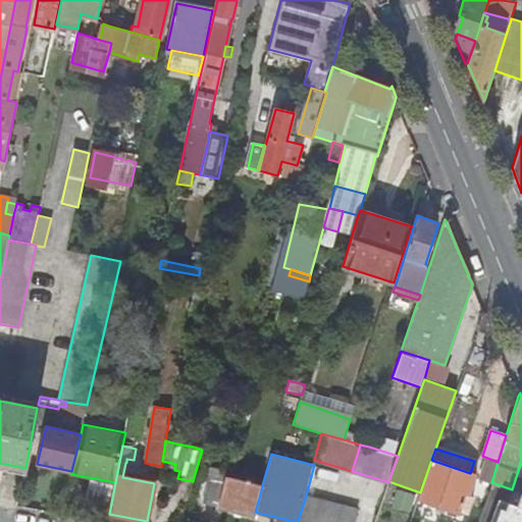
[(481,479),(491,482),(498,462),(487,458),(481,479)]
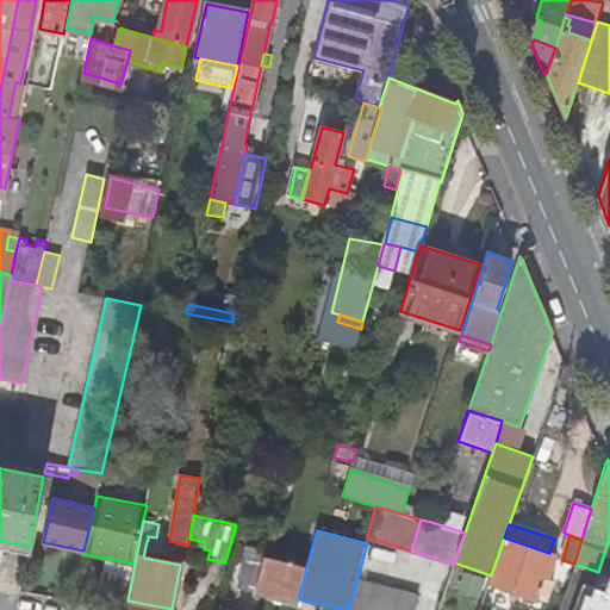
[(549,553),(504,537),(491,576),(489,583),(535,597),(546,601),(553,580),(548,578),(551,571),(545,568),(549,553)]
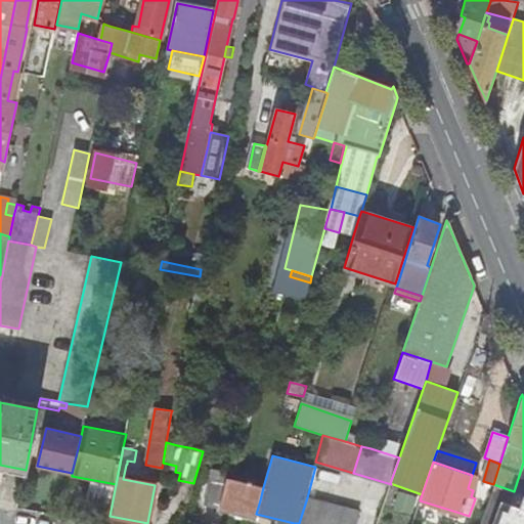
[(523,463),(514,491),(523,494),(523,463)]
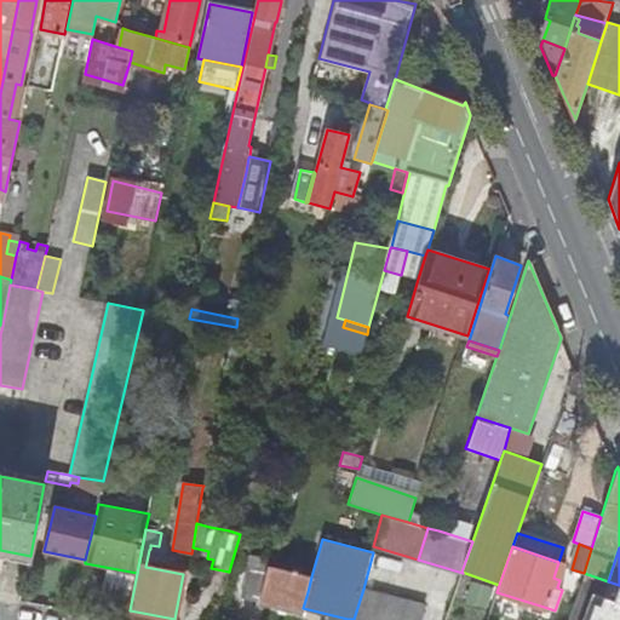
[(308,592),(311,577),(270,566),(253,562),(244,598),(274,606),(292,610),(303,613),(303,608),(308,592)]
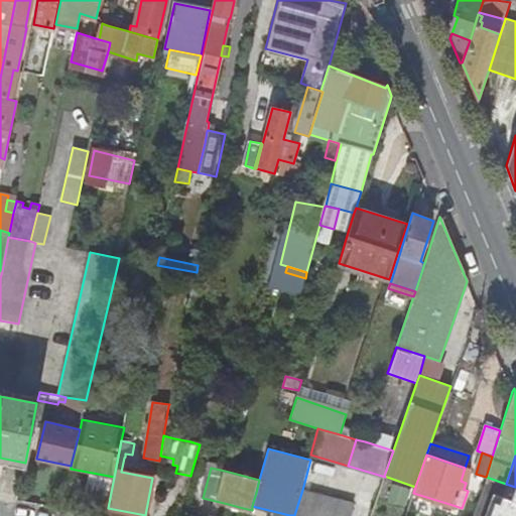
[(472,515),(515,515),(515,487),(506,484),(486,477),(472,515)]
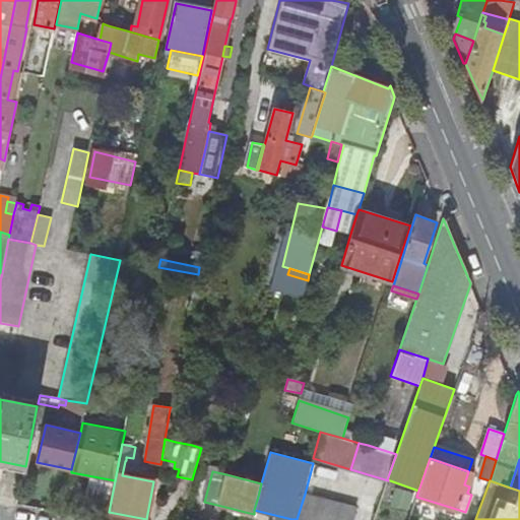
[(334,519),(340,503),(305,494),(297,519),(334,519)]
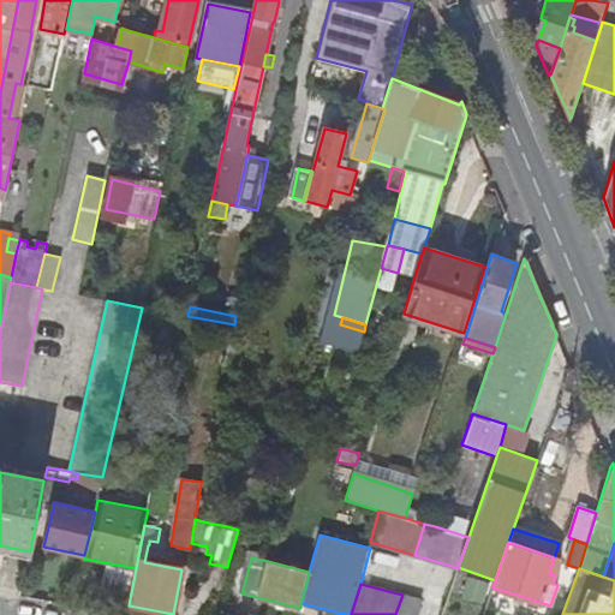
[(417,614),(422,599),(402,595),(395,614),(417,614)]
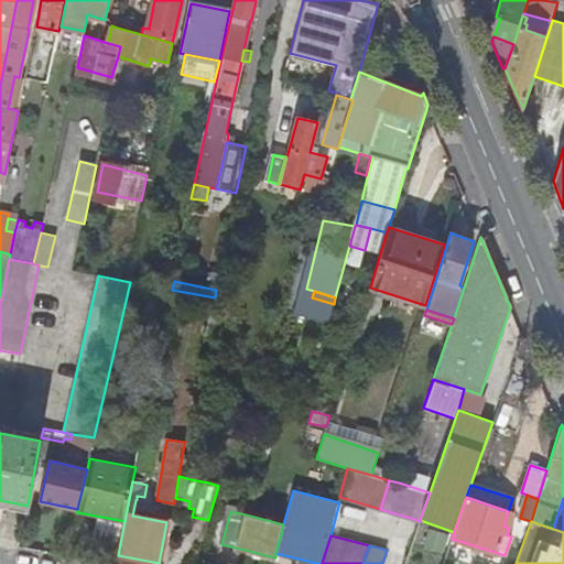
[(263,563),(266,555),(249,551),(246,563),(263,563)]
